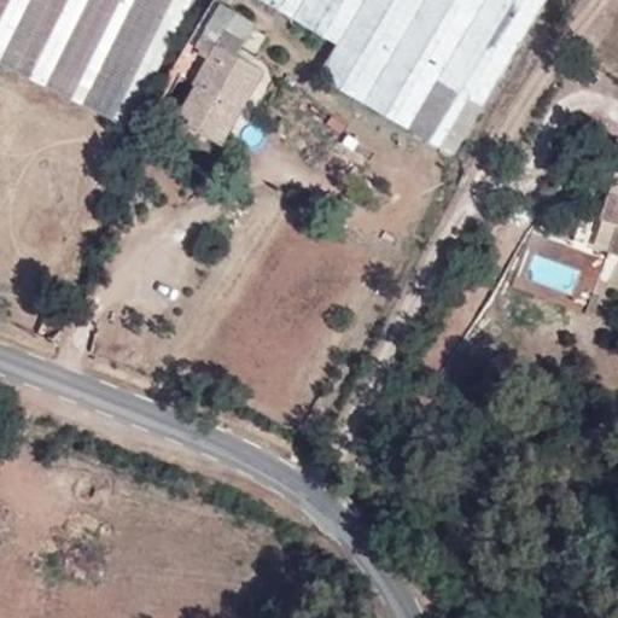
[(0,0),(0,23),(19,33),(34,0),(0,0)]
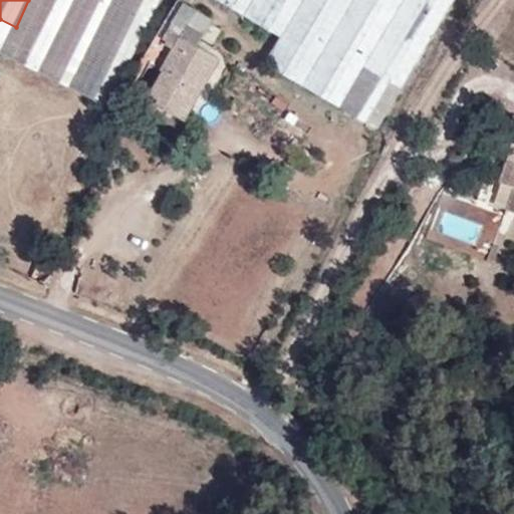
[(28,0),(16,27),(121,78),(160,0),(28,0)]
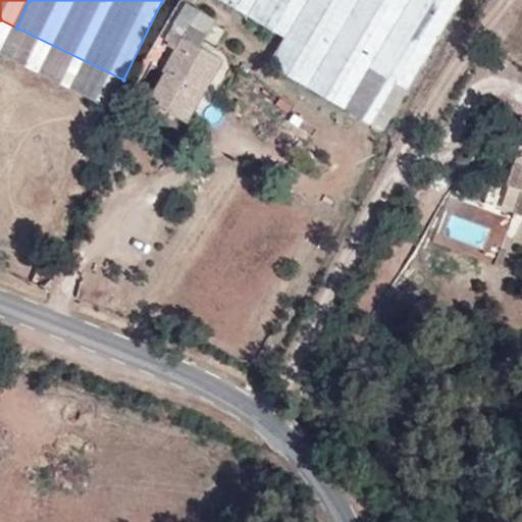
[(180,0),(159,34),(217,67),(222,58),(198,46),(217,16),(192,0),(180,0)]
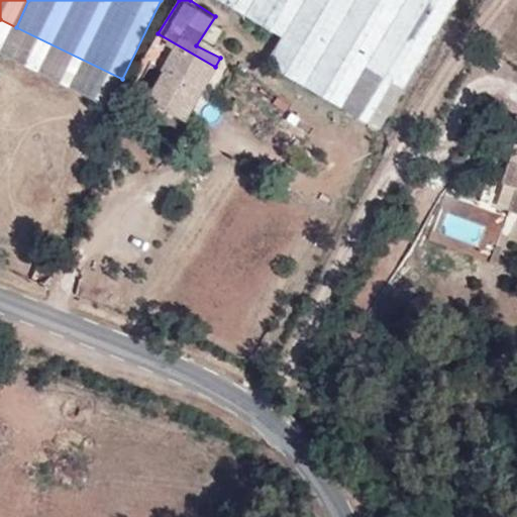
[(220,0),(283,35),(266,62),(297,81),(331,0),(220,0)]
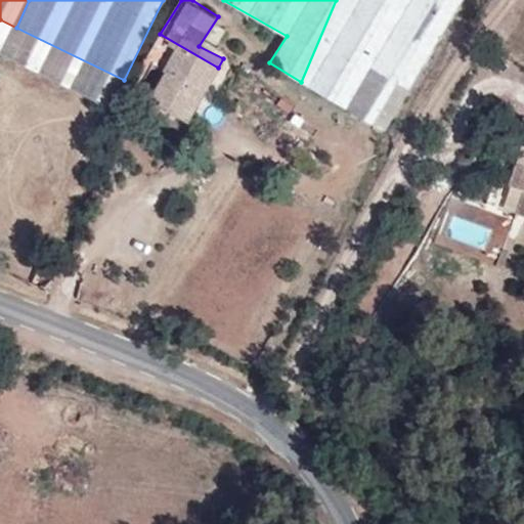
[(463,0),(336,0),(301,82),(384,131),(463,0)]
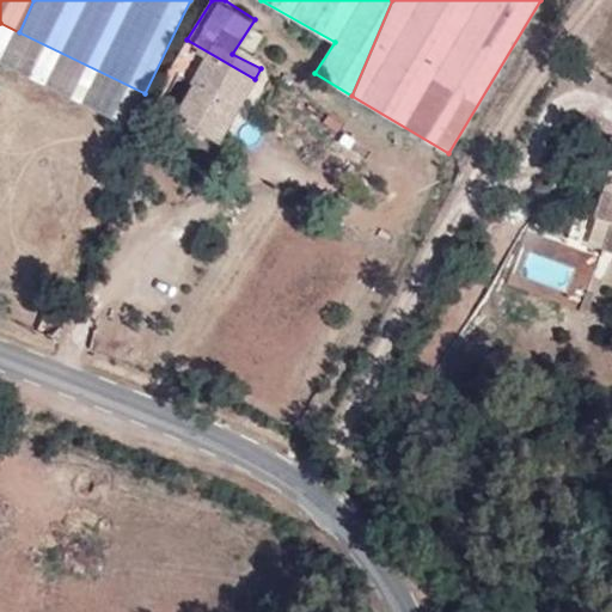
[(0,60),(129,124),(145,93),(19,32),(0,23),(0,60)]
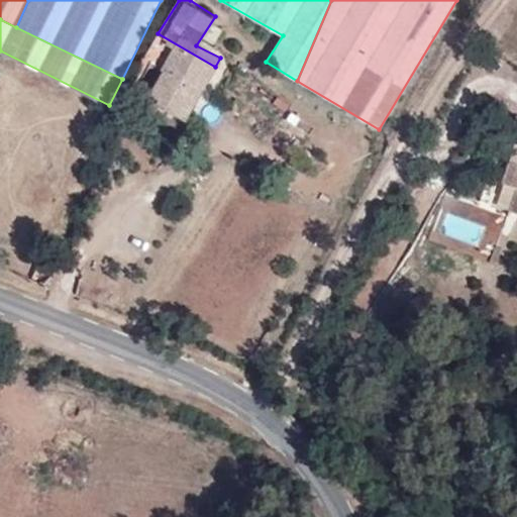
[(158,33),(128,79),(161,100),(159,104),(185,120),(215,67),(158,33)]
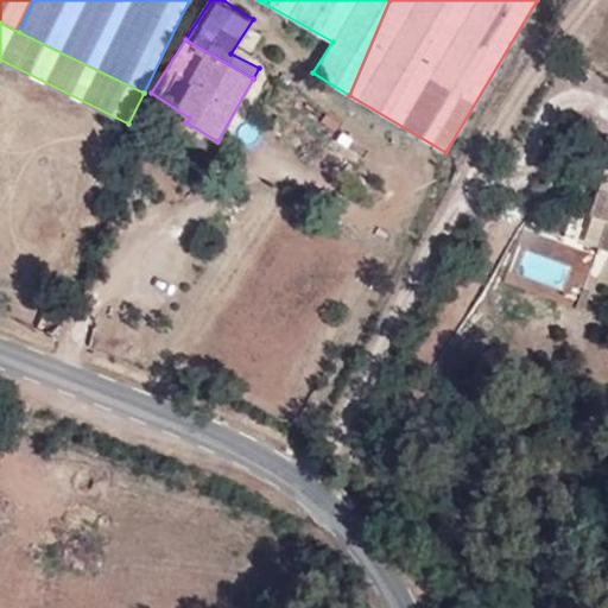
[(607,221),(597,249),(607,252),(607,192),(599,190),(590,216),(607,221)]
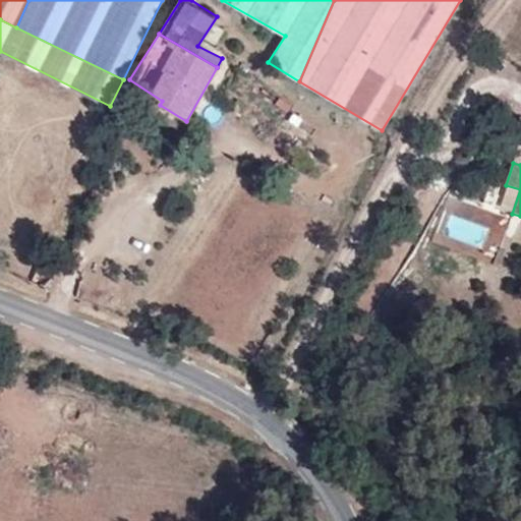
All buildings are outlined.
